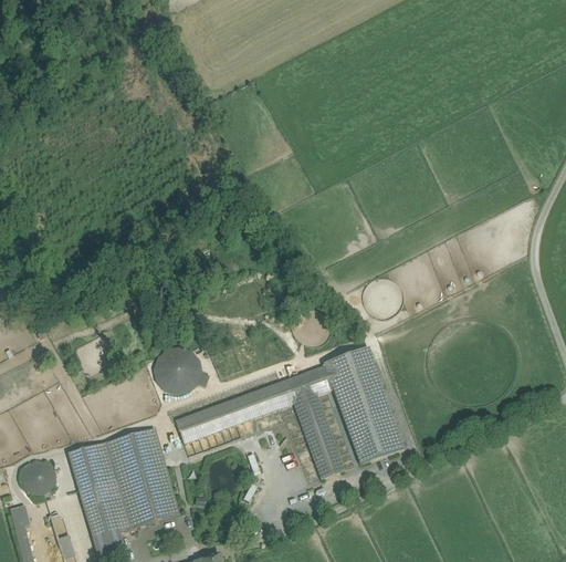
[(190,351),(179,346),(168,349),(158,357),(155,368),(157,380),(165,389),(176,393),(188,391),(197,383),(205,386),(209,374),(200,372),(198,360),(190,351)]
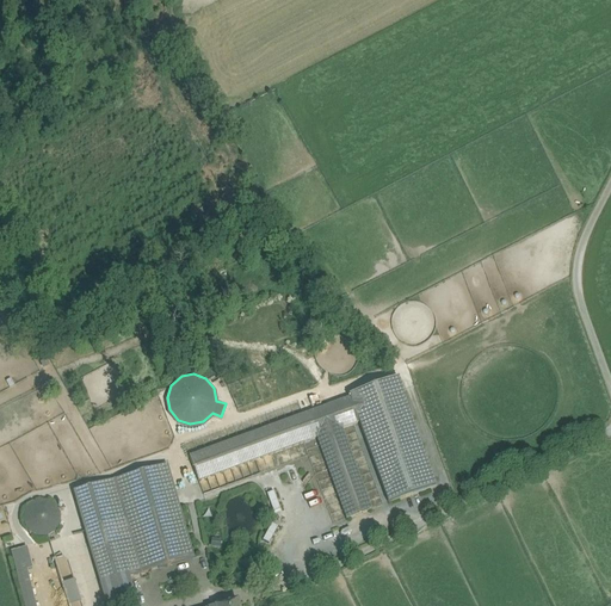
[(397,373),(349,391),(350,394),(359,419),(389,500),(437,482),(397,373)]
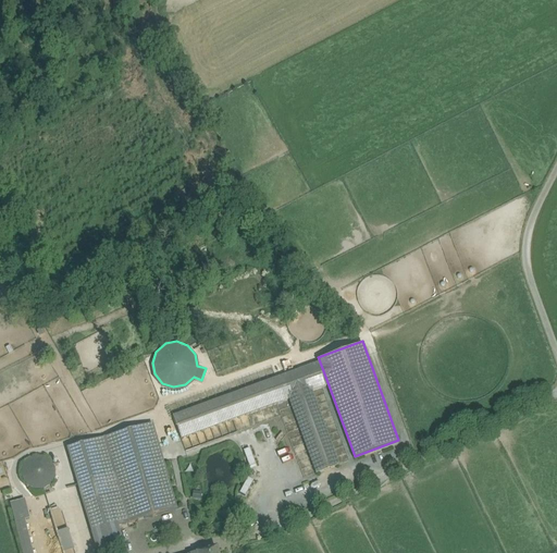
[(280,358),(282,366),(296,361),(294,354),(280,358)]
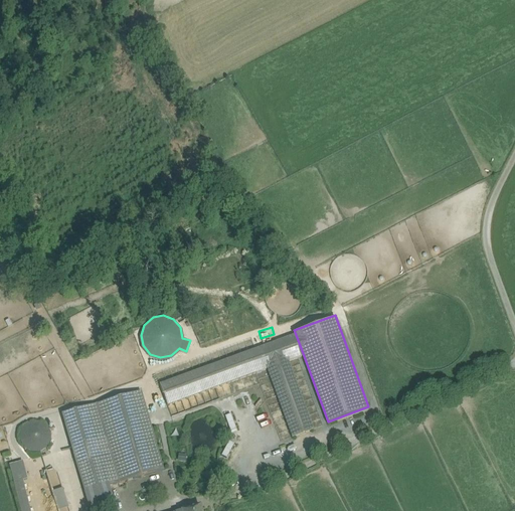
[(295,332),(159,381),(167,402),(267,366),(292,435),(313,427),(288,358),(303,353),(295,332)]
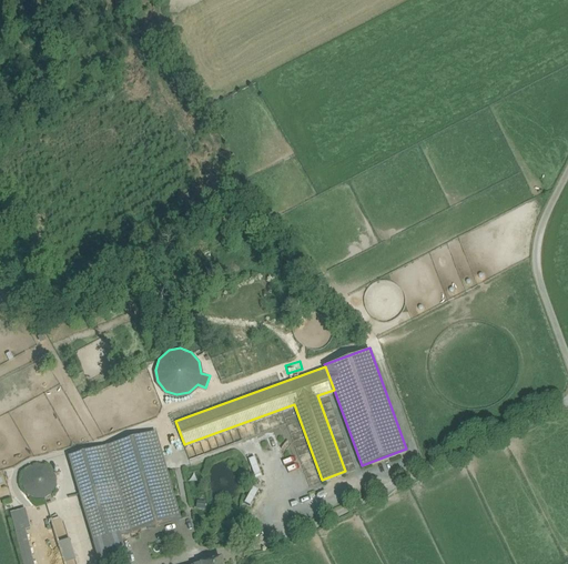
[(155,429),(68,453),(84,509),(122,497),(117,480),(165,466),(155,429)]
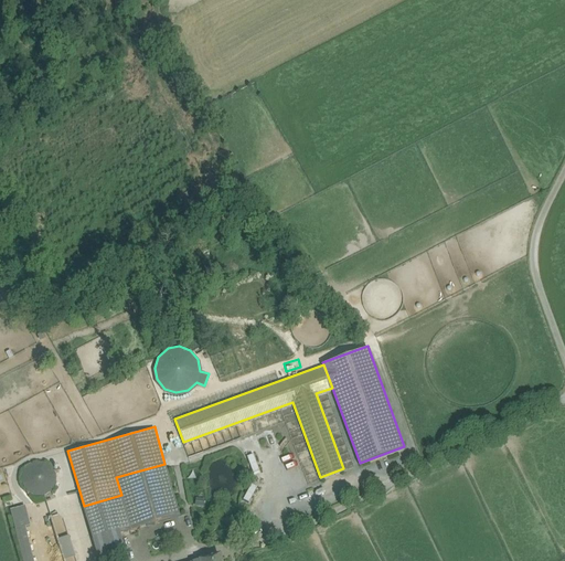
[(251,451),(246,453),(253,468),(257,467),(251,451)]
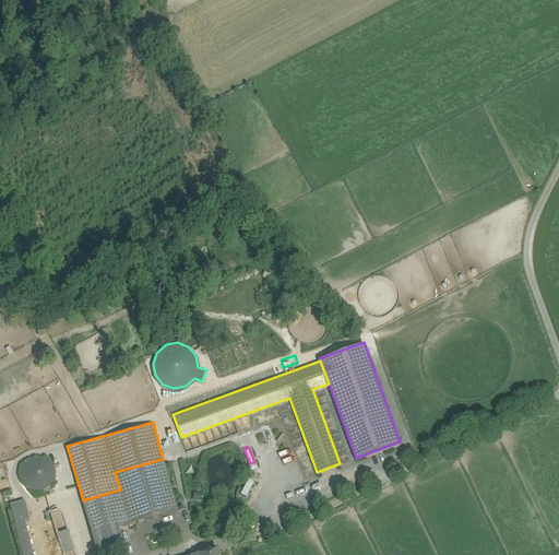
[(48,484),(51,481),(54,476),(54,471),(54,465),(50,461),(46,458),(40,456),(36,456),(31,458),(26,461),(24,467),(23,471),(24,476),(26,481),(30,484),(34,486),(38,487),(44,486),(48,484)]
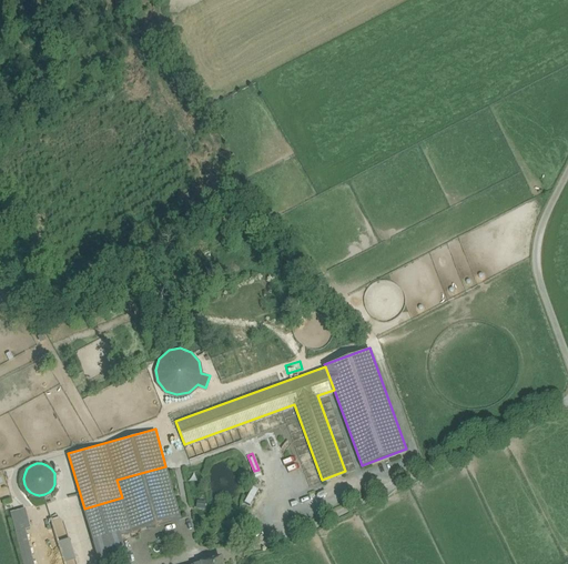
[(165,466),(117,480),(122,497),(131,530),(180,515),(165,466)]
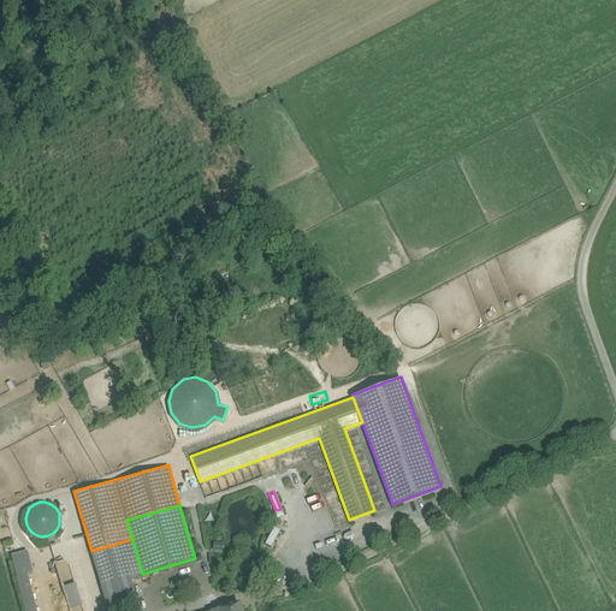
[(132,539),(92,551),(107,609),(136,600),(130,577),(142,574),(132,539)]
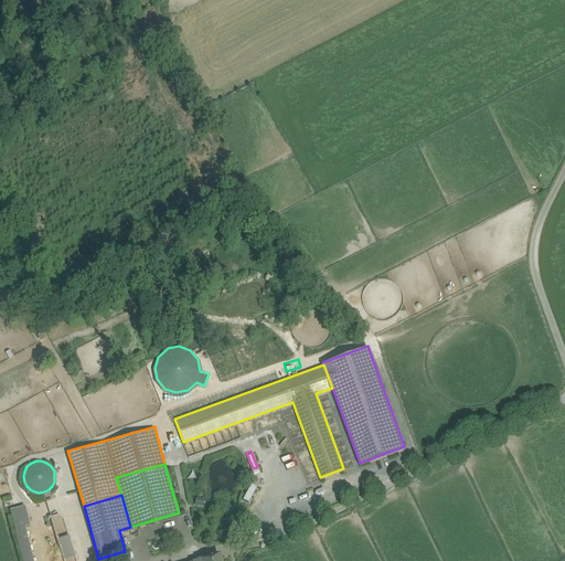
[(23,501),(9,505),(21,560),(33,560),(24,524),(29,522),(23,501)]
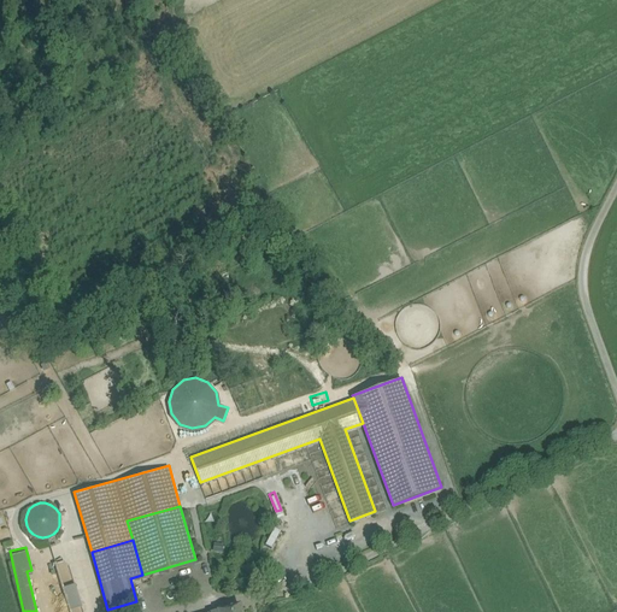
[(54,559),(69,606),(81,602),(66,555),(54,559)]
